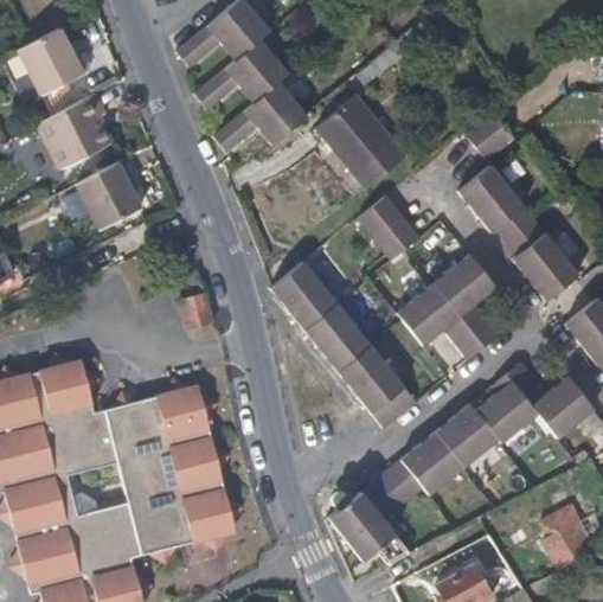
[(270,29),(245,0),(232,0),(179,46),(191,64),(222,38),(237,57),(262,34),(270,29)]
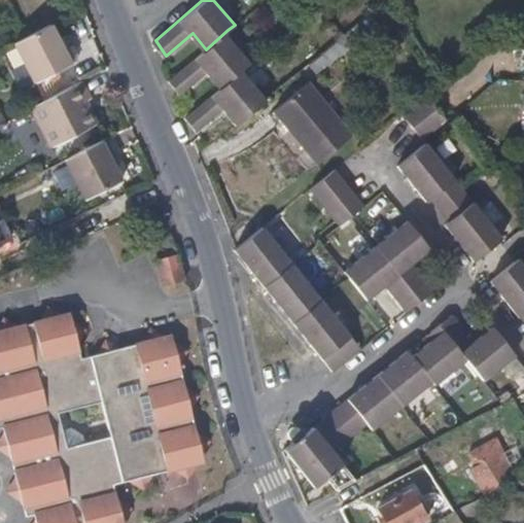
[(319,70),(379,23),(373,13),(313,62),(319,70)]
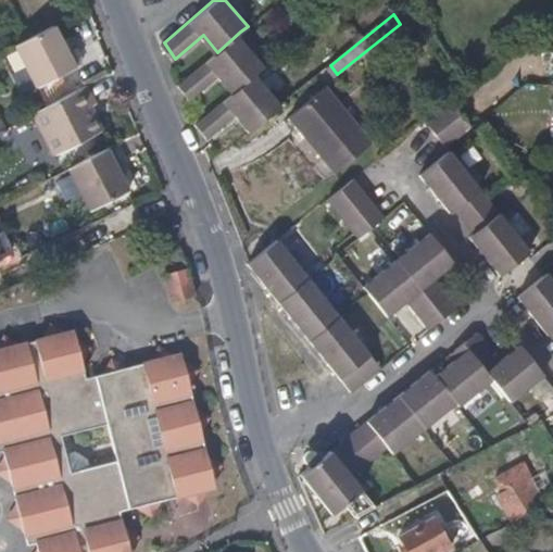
[(83,61),(73,41),(66,44),(55,24),(28,38),(19,44),(38,84),(83,61)]
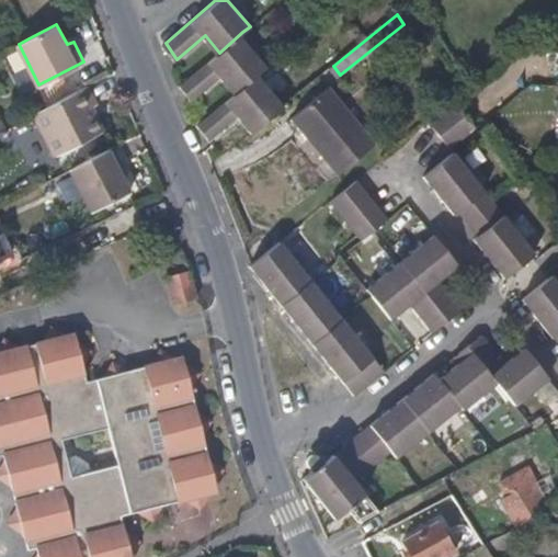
[(270,64),(242,32),(219,53),(183,84),(194,98),(223,72),(238,91),(260,72),(270,64)]
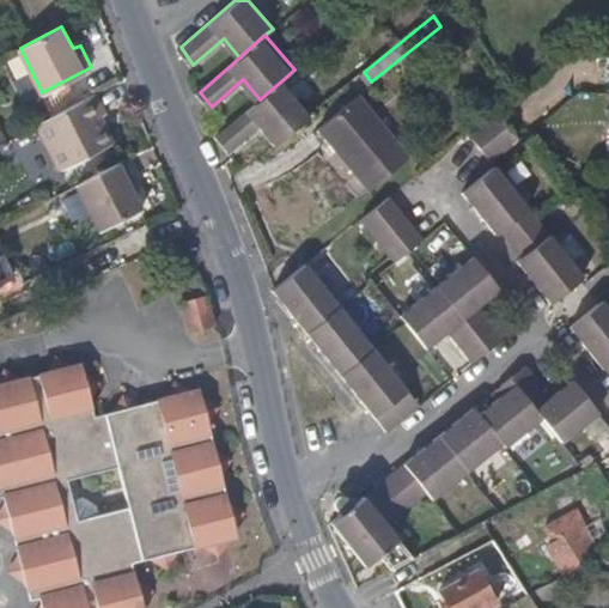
[(315,115),(284,79),(260,99),(219,135),(231,151),(262,123),(279,144),(285,139),(315,115)]
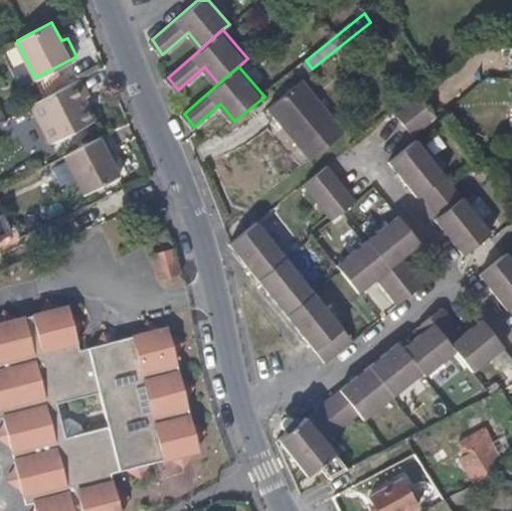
[(96,118),(84,97),(92,93),(83,76),(34,102),(53,140),(96,118)]
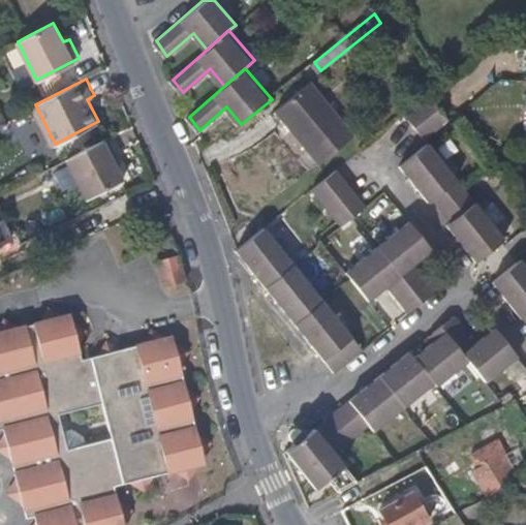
[(351,137),(310,87),(281,112),(321,161),(351,137)]
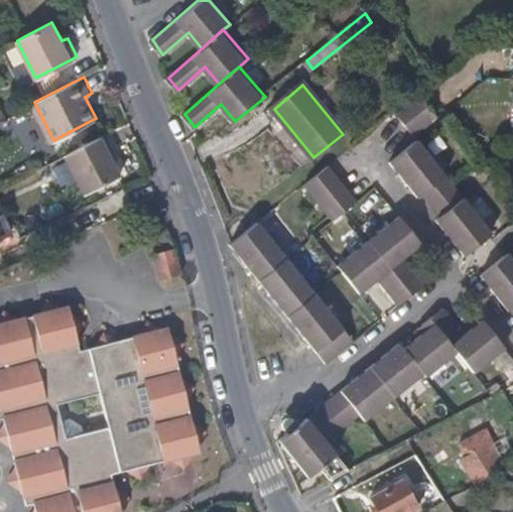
[(408,121),(431,103),(422,91),(414,98),(399,110),(408,121)]
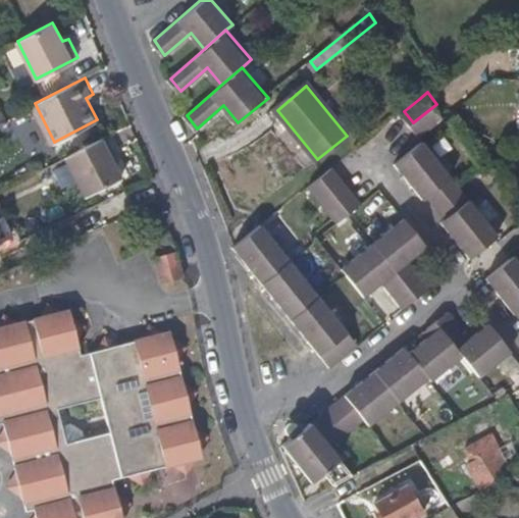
[(422,136),(447,116),(436,104),(413,122),(422,136)]
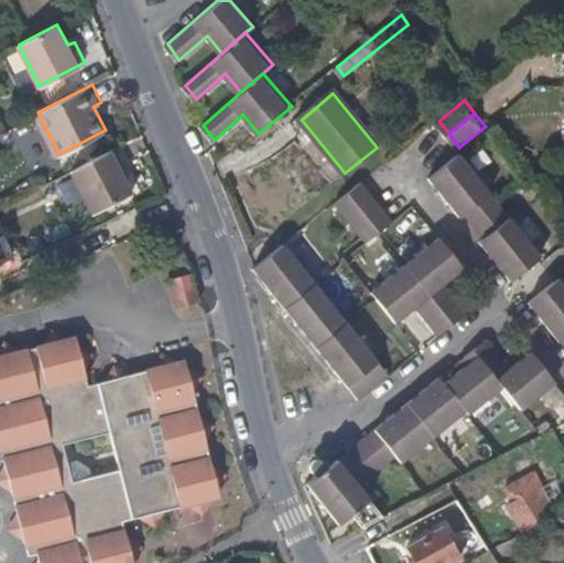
[(114,185),(110,177),(118,173),(108,153),(62,177),(67,185),(83,218),(121,200),(114,186),(114,185)]
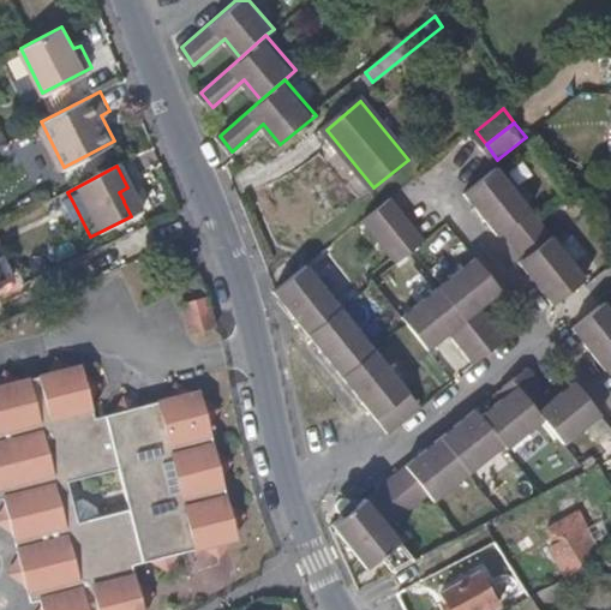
[(545,222),(501,166),(467,191),(473,198),(502,234),(502,235),(508,231),(517,243),(545,222)]
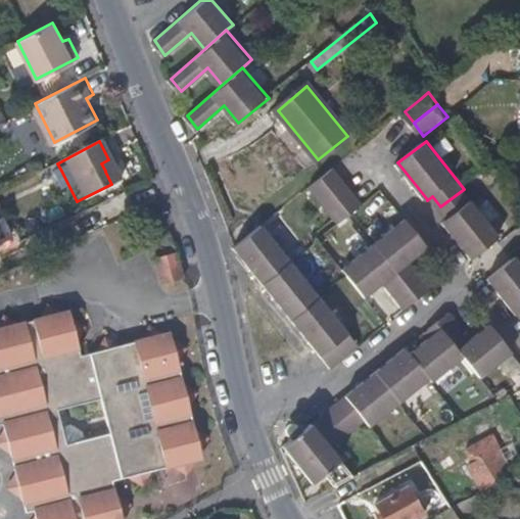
[(112,168),(108,159),(101,163),(105,171),(112,168)]
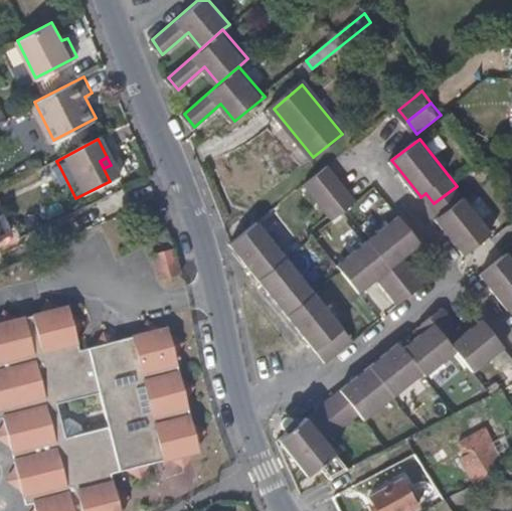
[(315,196),(339,176),(329,165),(318,173),(306,183),(315,196)]
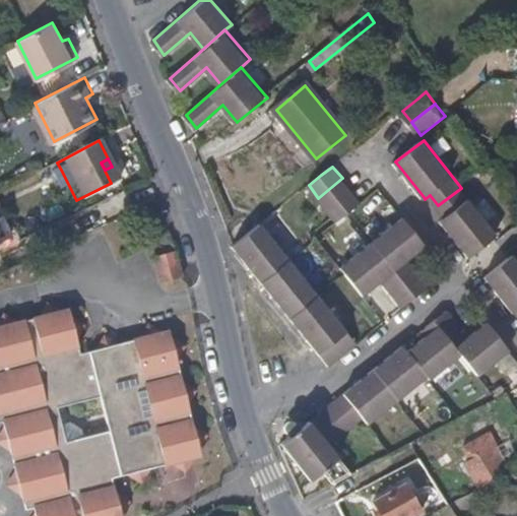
[(328,209),(351,191),(342,178),(318,198),(328,209)]
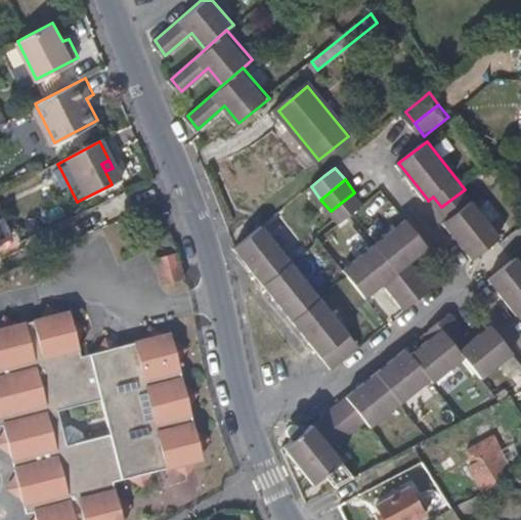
[(503,236),(465,189),(441,207),(450,219),(445,223),(475,259),(500,239),(503,236)]
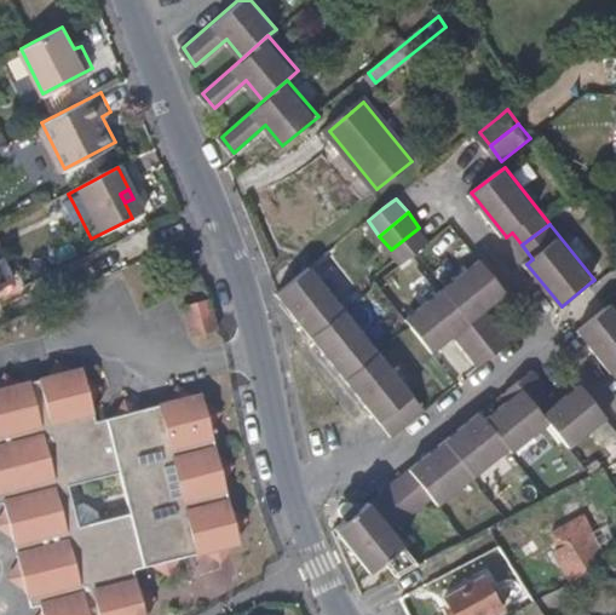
[(403,265),(432,241),(419,228),(391,249),(403,265)]
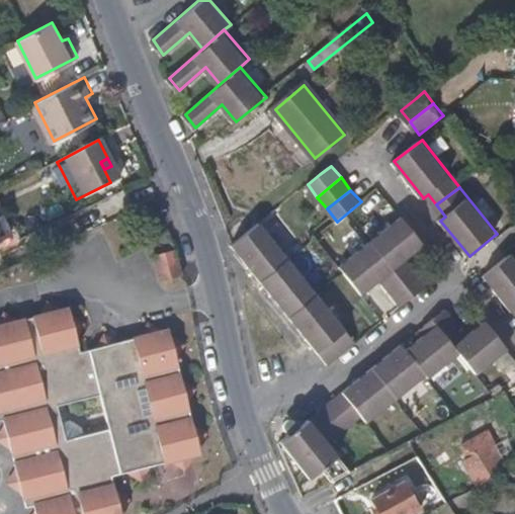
[(424,246),(402,219),(371,243),(415,296),(428,286),(407,259),(424,246)]
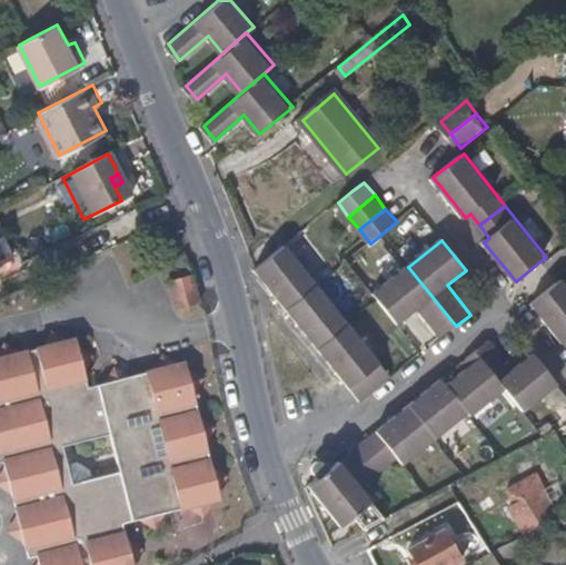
[(319,285),(286,244),(259,266),(255,269),(287,309),(319,285)]
